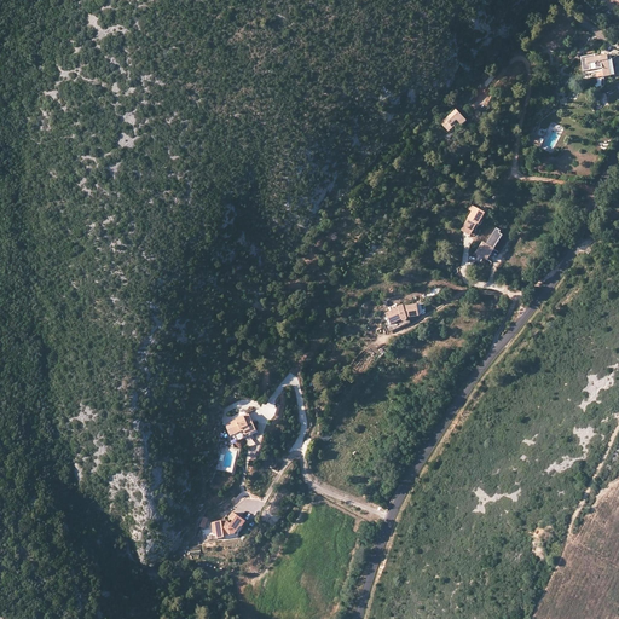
[(596,57),(582,58),(584,76),(597,75),(597,70),(603,70),(605,79),(611,79),(609,61),(612,61),(612,57),(596,59),(596,57)]
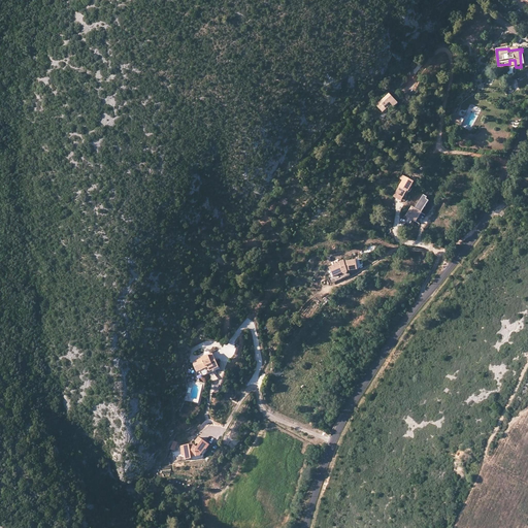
[(398,103),(389,94),(381,102),(378,100),(375,104),(383,112),(389,106),(388,105),(390,103),(394,107),(398,103)]
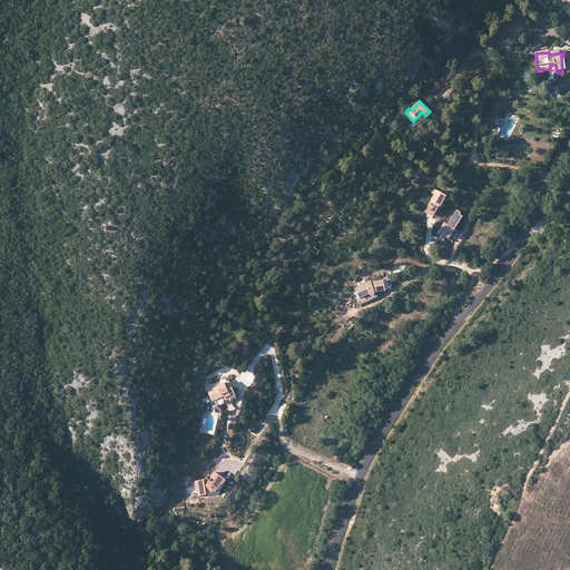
[(448,196),(438,190),(433,188),(431,193),(435,195),(425,213),(433,217),(440,206),(441,206),(448,196)]
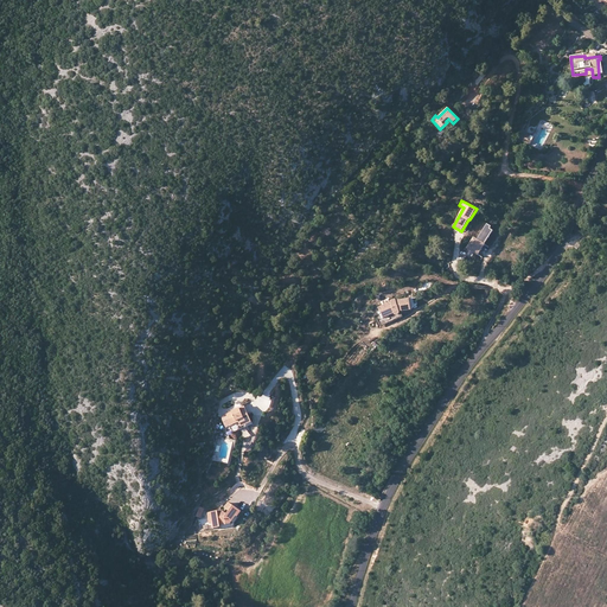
[(473,237),(466,248),(478,255),(493,231),(490,229),(491,227),(486,224),(477,240),(473,237)]
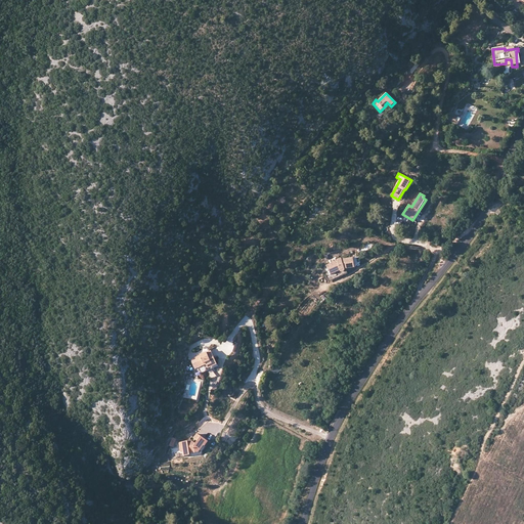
[(337,261),(328,265),(332,275),(340,271),(341,273),(346,271),(346,268),(355,267),(354,257),(342,259),(342,258),(337,260),(337,261)]
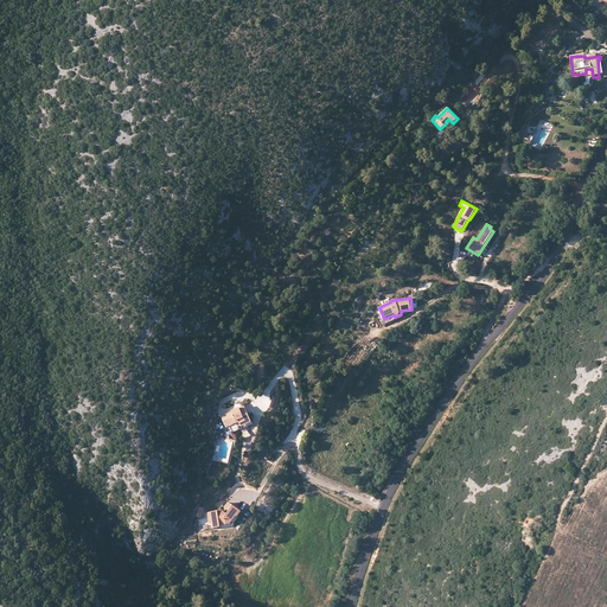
[(244,406),(225,414),(227,415),(231,426),(240,422),(242,427),(251,422),(244,406)]
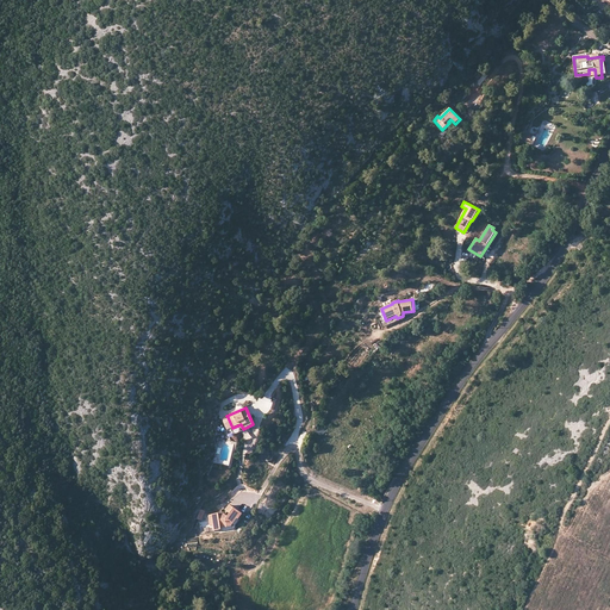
[(226,430),(232,428),(228,417),(223,419),(226,430)]
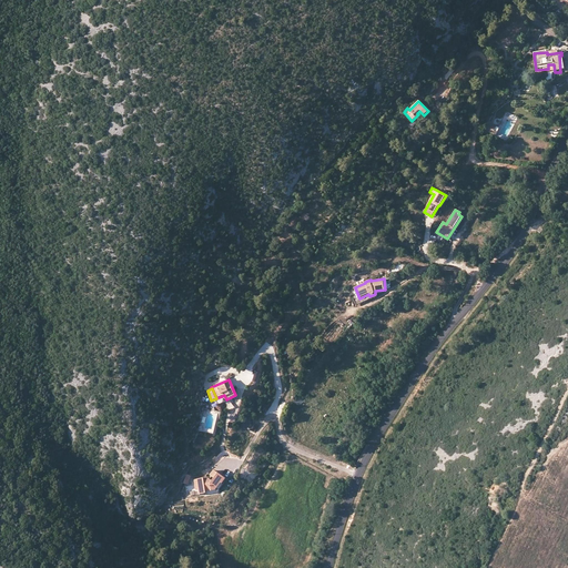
[(226,479),(214,470),(211,476),(215,479),(212,482),(206,477),(194,480),(196,490),(199,490),(200,495),(216,492),(221,484),(223,484),(226,479)]
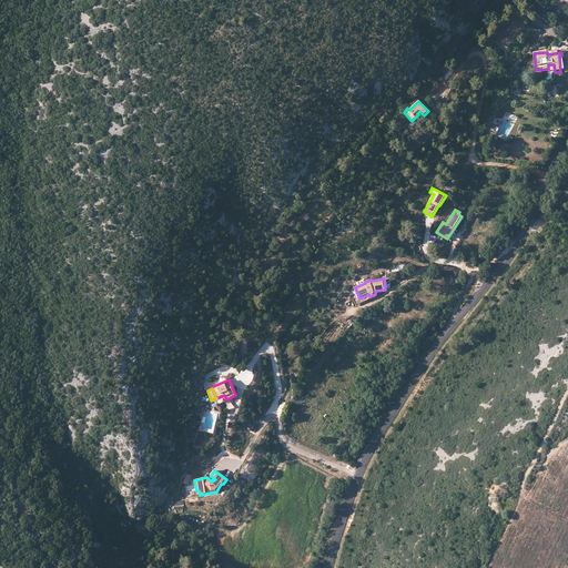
All buildings are outlined.
